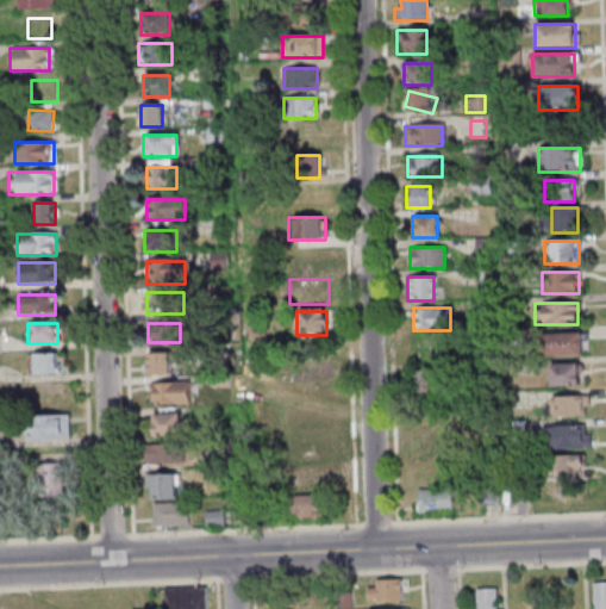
[(581,333),(548,333),(548,355),(581,355),(581,333)]
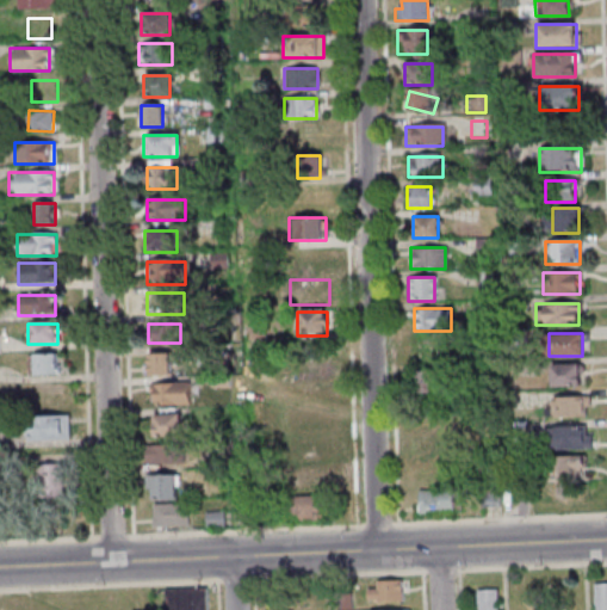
[(146,377),(169,377),(169,353),(146,353),(146,377)]
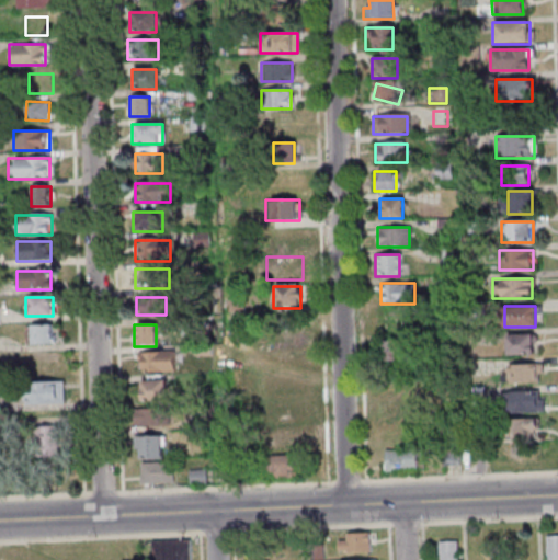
[(54,345),(54,327),(26,327),(26,345),(54,345)]
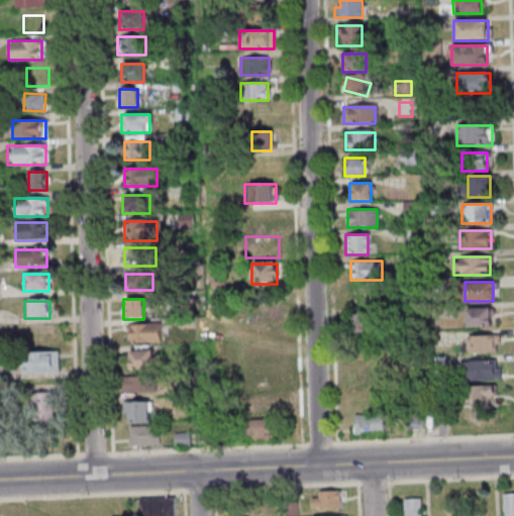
[(466,308),(466,327),(491,327),(491,308),(466,308)]
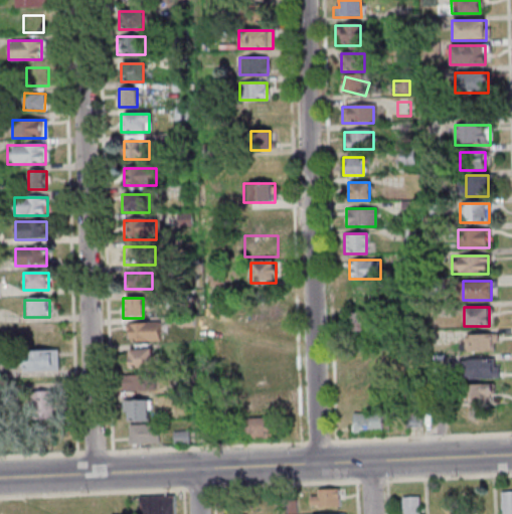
[(347,312),(347,332),(373,332),(373,312),(347,312)]
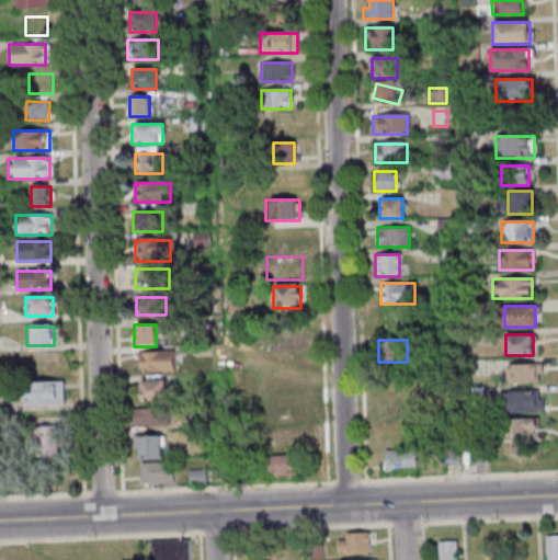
[(271,363),(299,363),(299,344),(271,344),(271,363)]
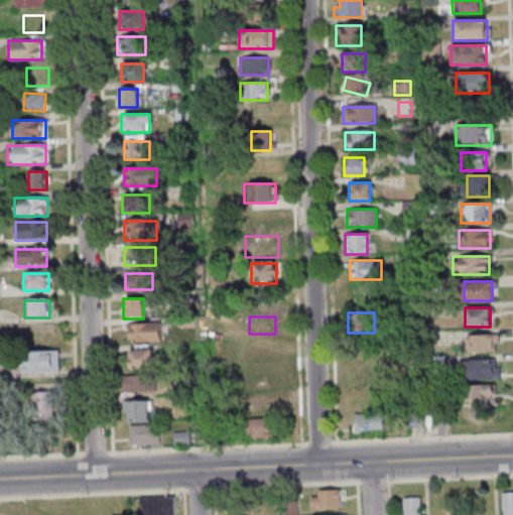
[(159,342),(159,325),(127,325),(127,342),(159,342)]
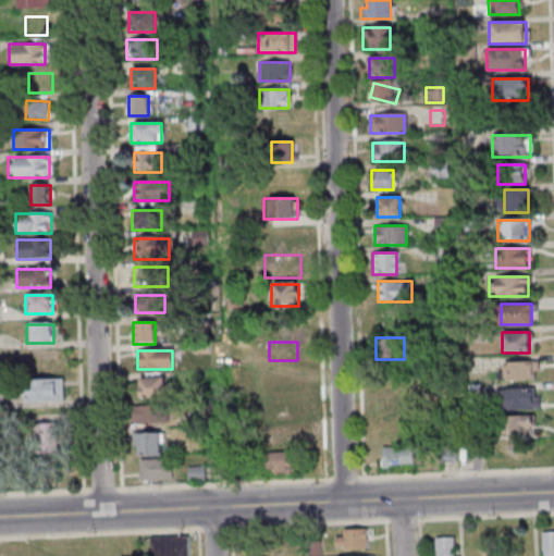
[(537,361),(503,361),(503,381),(537,381),(537,361)]
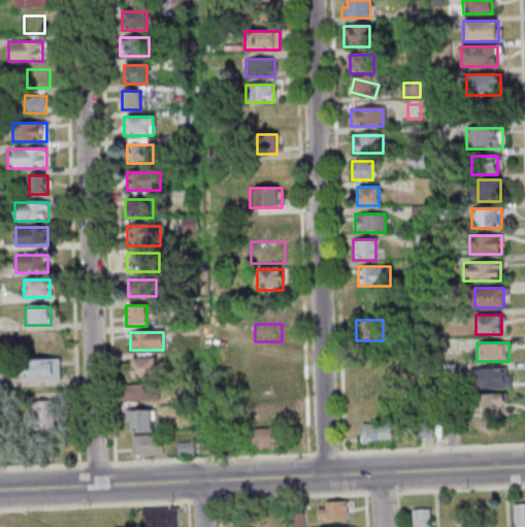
[(251,349),(251,369),(283,369),(283,349),(251,349)]
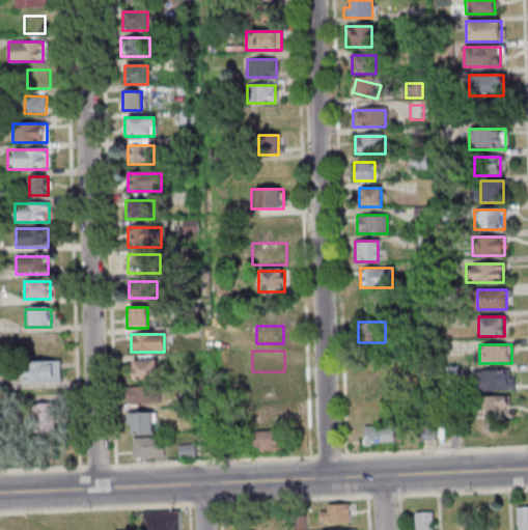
[(59,361),(23,362),(24,383),(59,382),(59,361)]
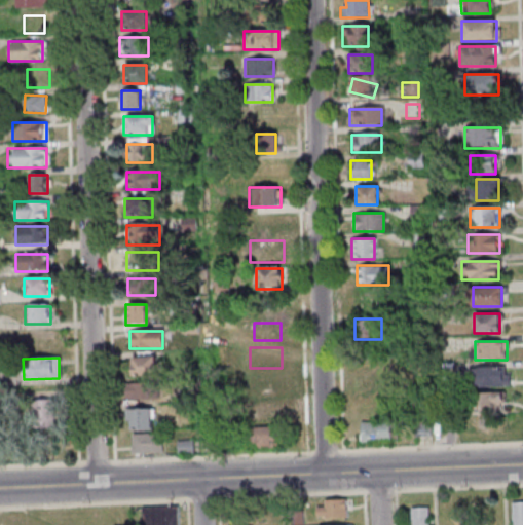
[(155,358),(132,358),(132,376),(155,376),(155,358)]
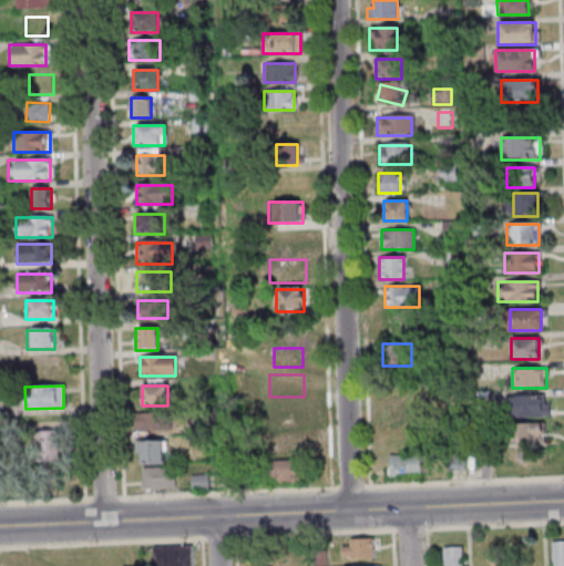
[(510,397),(510,418),(547,418),(547,397),(510,397)]
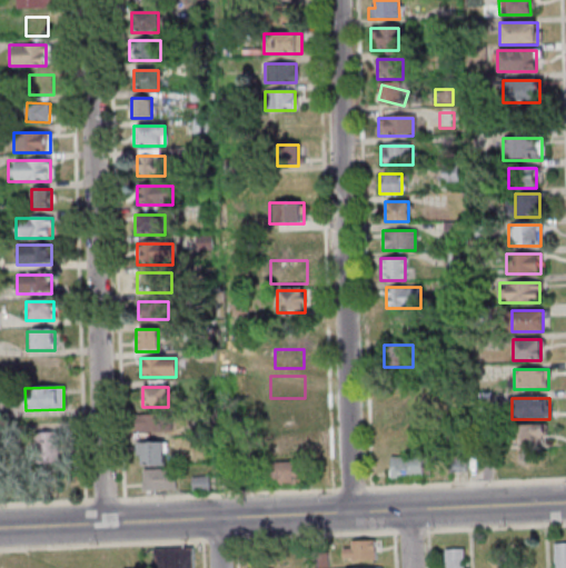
[(388,404),(388,424),(415,424),(415,402),(388,404)]
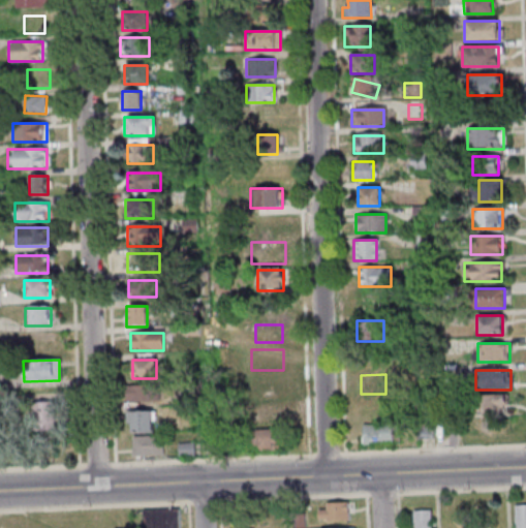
[(124,402),(155,402),(155,386),(124,386),(124,402)]
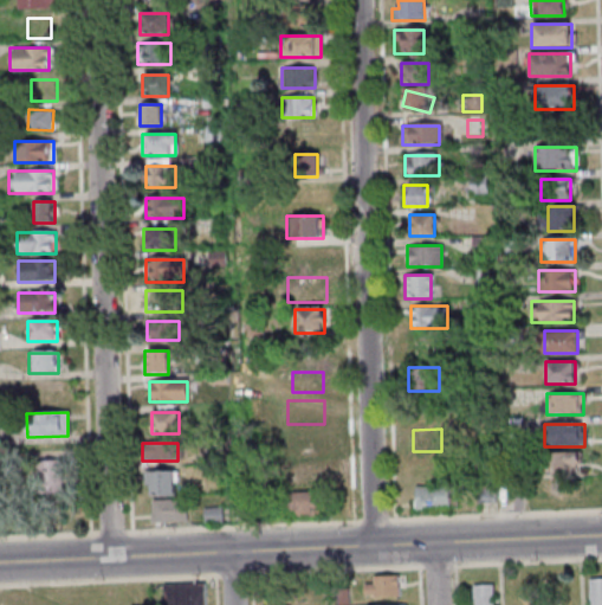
[(578,452),(542,452),(542,477),(568,477),(568,468),(578,468),(578,452)]
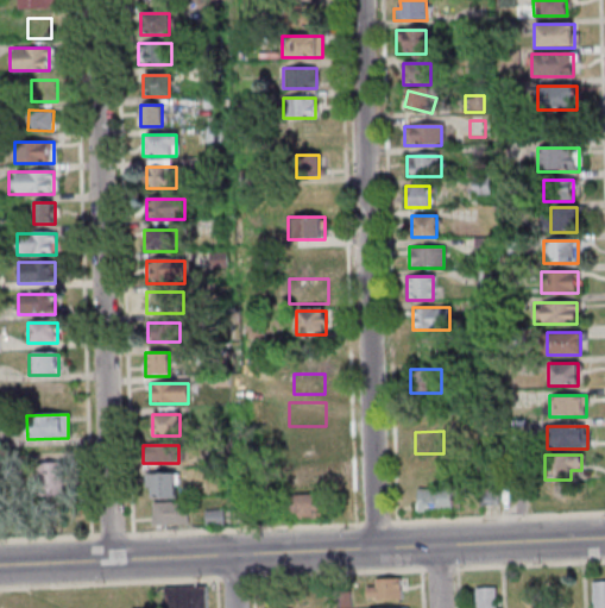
[(61,496),(61,480),(68,480),(68,463),(36,463),(36,496),(61,496)]
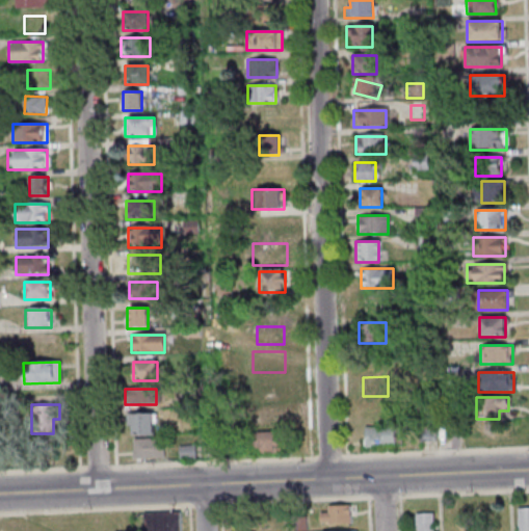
[(290,430),(290,409),(255,409),(255,430),(290,430)]
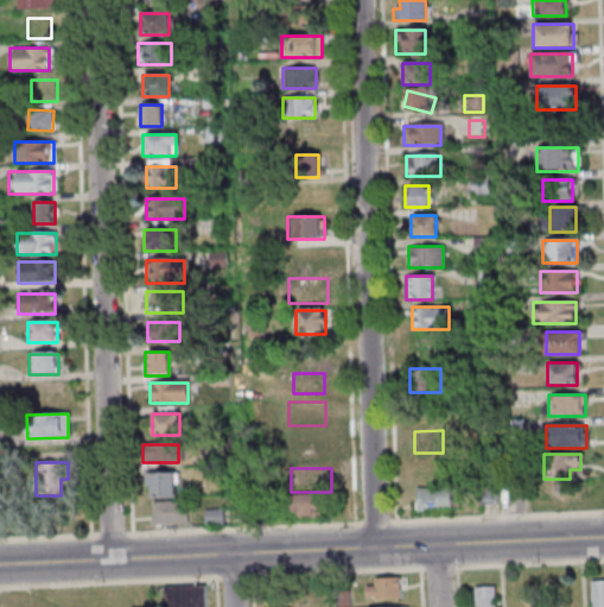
[(175,498),(175,474),(145,474),(145,498),(175,498)]
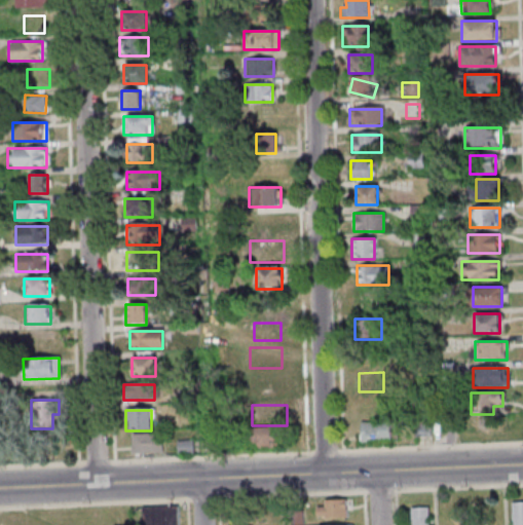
[(359,443),(388,443),(388,422),(359,422),(359,443)]
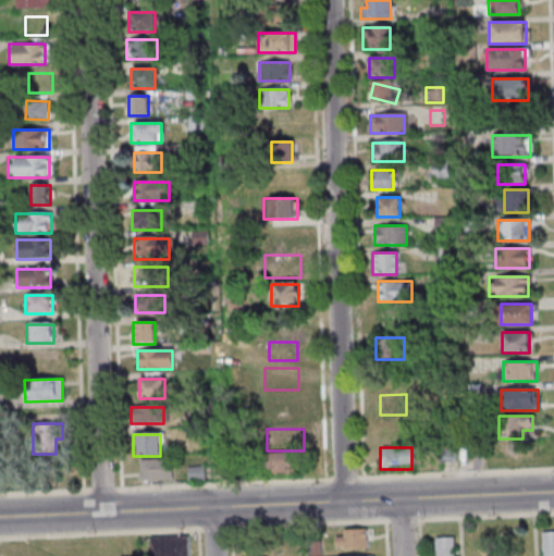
[(296,456),(263,456),(263,474),(296,474),(296,456)]
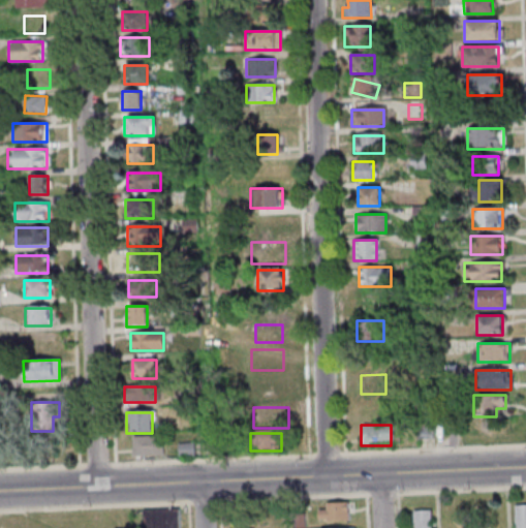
[(161,437),(130,437),(130,456),(161,456),(161,437)]
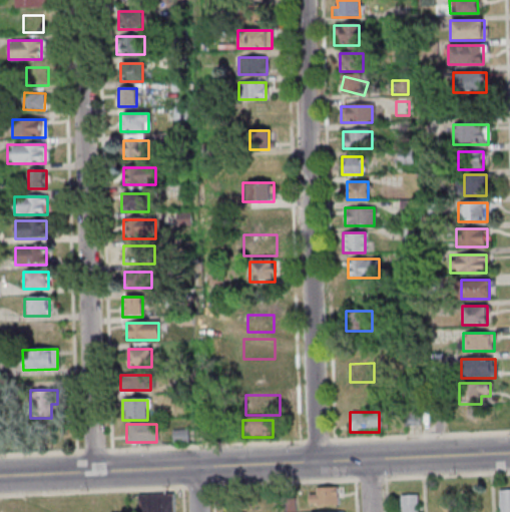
[(308,506),(338,506),(338,488),(315,488),(315,494),(308,494),(308,506)]
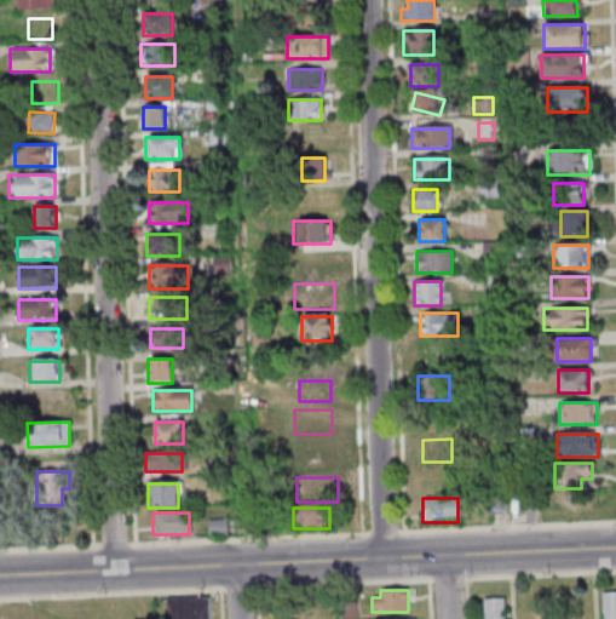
[(615,618),(615,594),(603,594),(603,618),(615,618)]
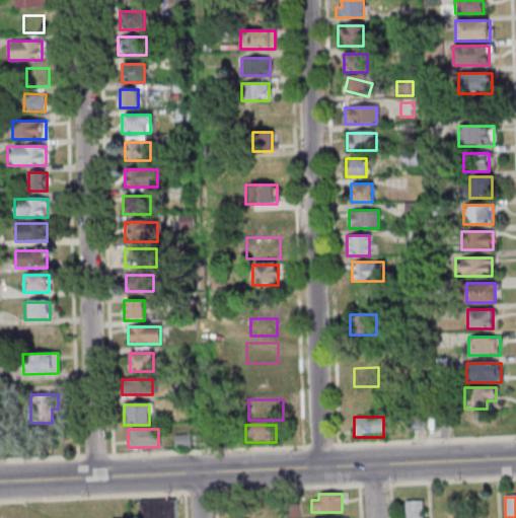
[(141,500),(140,517),(173,517),(174,500),(141,500)]
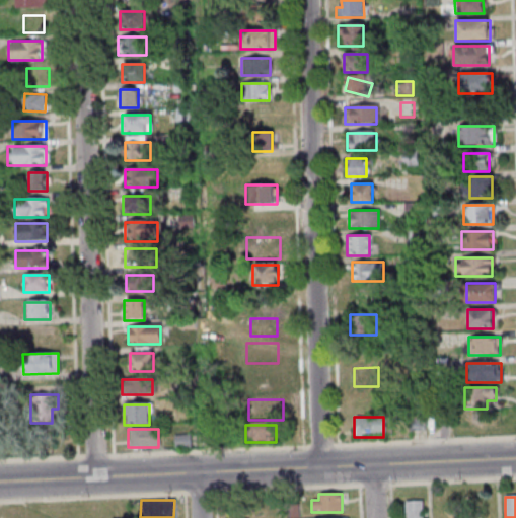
[(404,503),(404,517),(422,517),(422,502),(404,503)]
